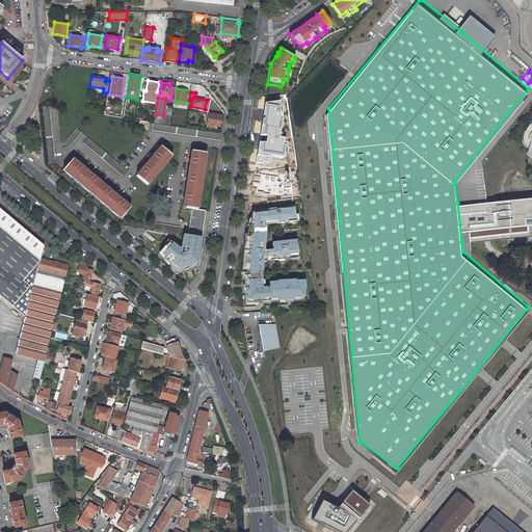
[(49,164),(56,164),(50,107),(42,106),(49,164)]
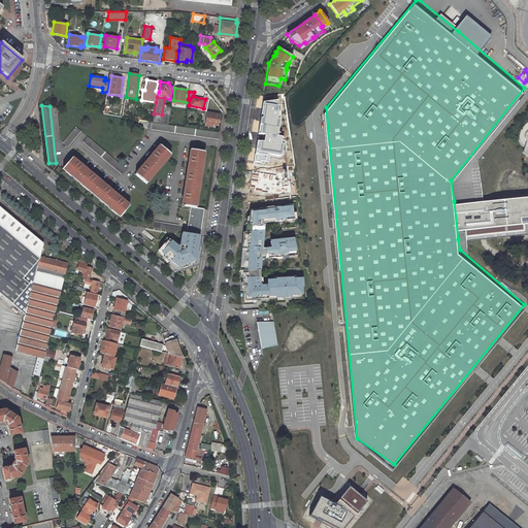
[(266,107),(256,105),(253,123),(259,122),(262,121),(263,117),(264,117),(266,107)]
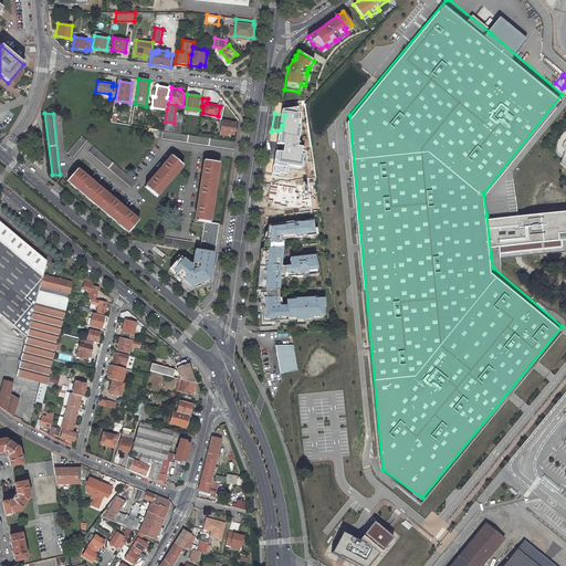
[(236,136),(238,123),(223,121),(220,136),(230,137),(230,135),(236,136)]
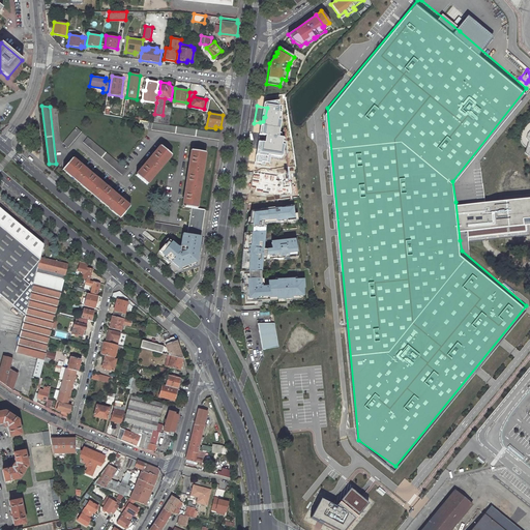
[(163,115),(154,114),(153,123),(170,125),(170,120),(171,116),(163,115)]
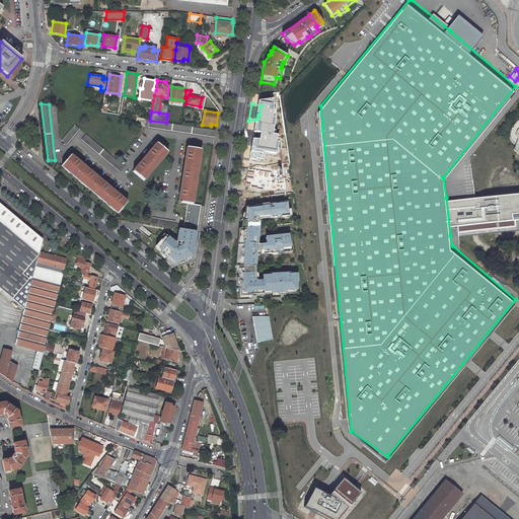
[(80,129),(75,125),(62,141),(67,145),(80,129)]
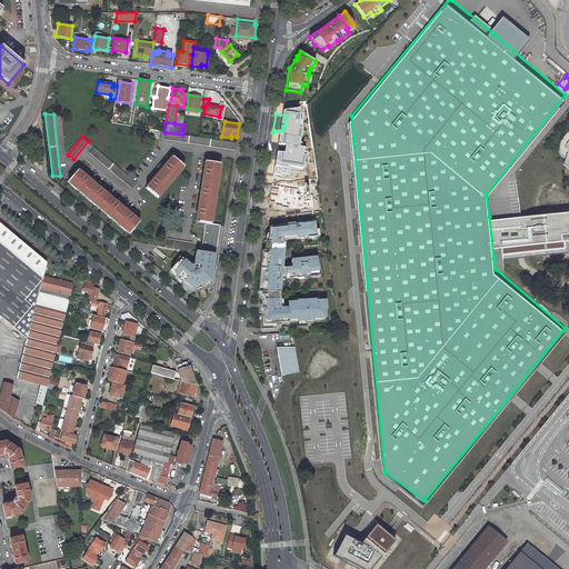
[(268,138),(266,153),(271,153),(277,152),(278,140),(278,139),(268,138)]
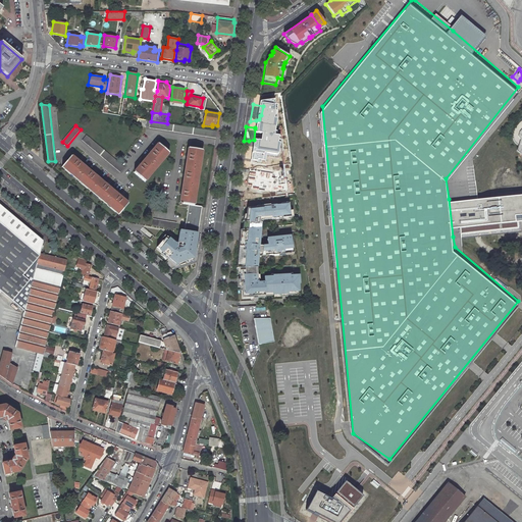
[(263,128),(255,128),(254,140),(262,138),(262,135),(267,136),(267,129),(263,128)]
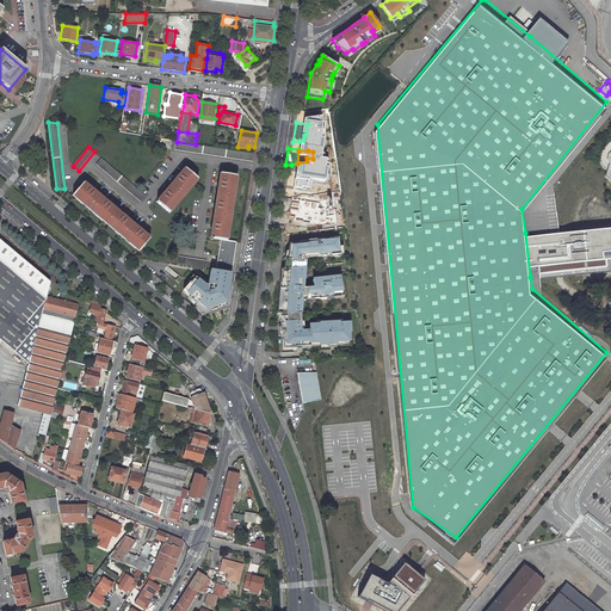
[(139,190),(102,158),(97,165),(142,202),(147,197),(139,190)]
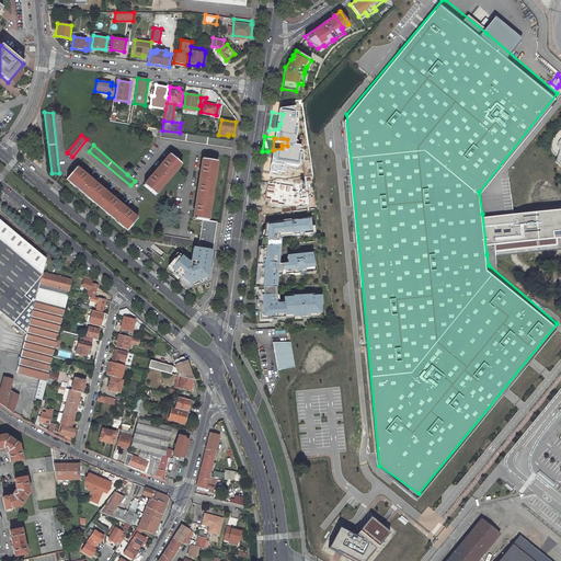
[(292,152),(281,153),(283,174),(295,173),(292,152)]
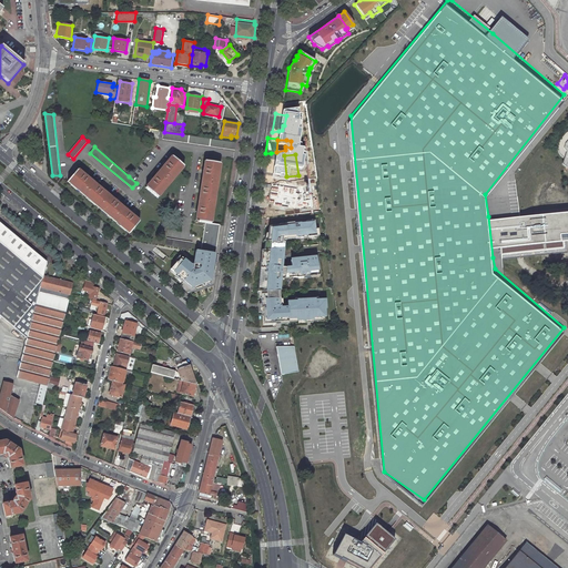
[(185,169),(173,156),(152,182),(146,188),(160,200),(185,169)]
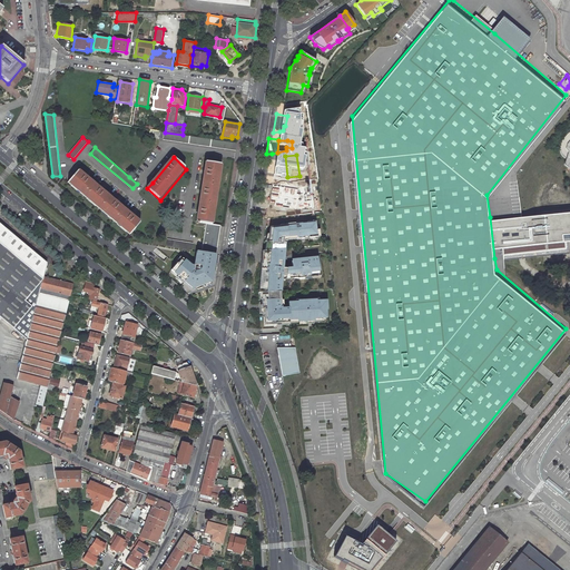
[(224,164),(206,160),(197,222),(206,224),(215,225),(224,164)]
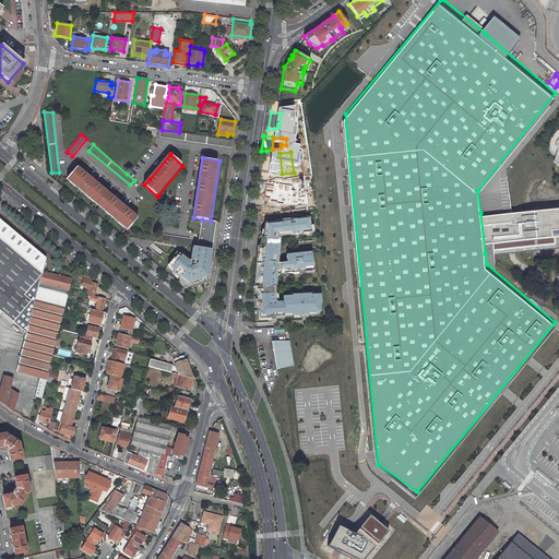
[(132,211),(79,165),(67,178),(127,229),(139,216),(132,211)]
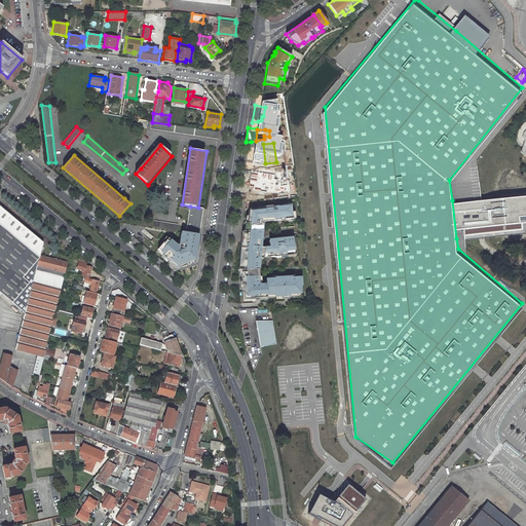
[(525,193),(452,200),(456,238),(522,233),(520,223),(525,222),(525,193)]
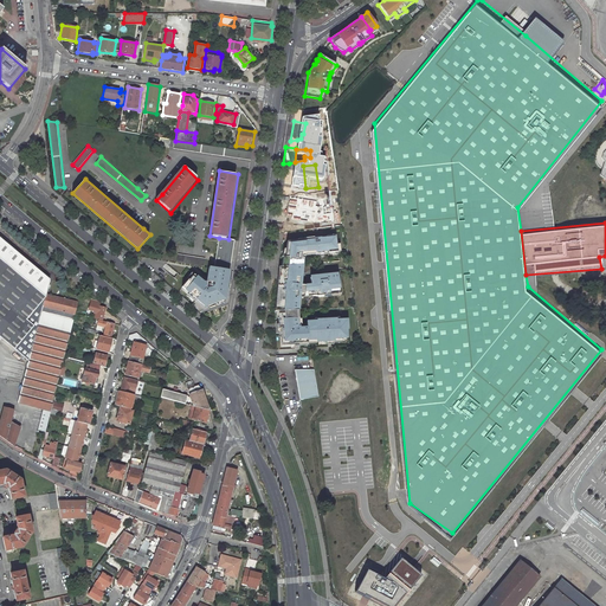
[(281,328),(281,335),(282,346),(294,346),(294,343),(307,342),(307,340),(316,340),(316,342),(333,341),(333,339),(346,339),(346,329),(347,329),(346,320),(335,321),(335,318),(316,320),(316,321),(305,322),(307,328),(298,328),(298,320),(296,321),(296,310),(297,297),(298,297),(300,292),(304,292),(311,292),(311,295),(315,295),(323,295),(323,292),(340,291),(337,274),(328,275),(328,274),(317,275),(317,276),(309,277),(310,284),(304,284),(300,284),(302,264),(301,265),(302,252),(315,251),(315,255),(337,252),(335,236),(327,236),(327,238),(317,239),(316,239),(314,240),(314,237),(298,239),(298,242),(288,243),(288,247),(282,249),(278,268),(278,271),(277,278),(277,283),(279,284),(277,310),(275,310),(275,311),(277,311),(278,328),(281,328)]
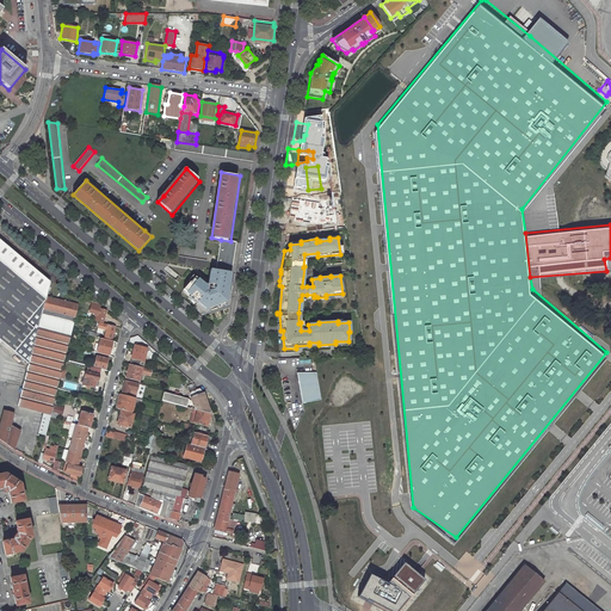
[(62,371),(79,304),(56,298),(48,296),(48,294),(50,282),(0,239),(0,339),(29,364),(18,406),(43,413),(38,436),(45,437),(50,419),(51,413),(53,407),(57,389),(60,378),(62,371)]
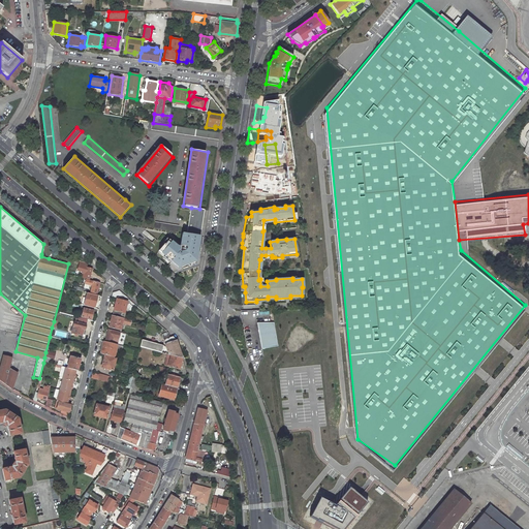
[(199,209),(191,208),(191,213),(189,221),(188,234),(201,236),(203,224),(205,215),(205,210),(199,209)]
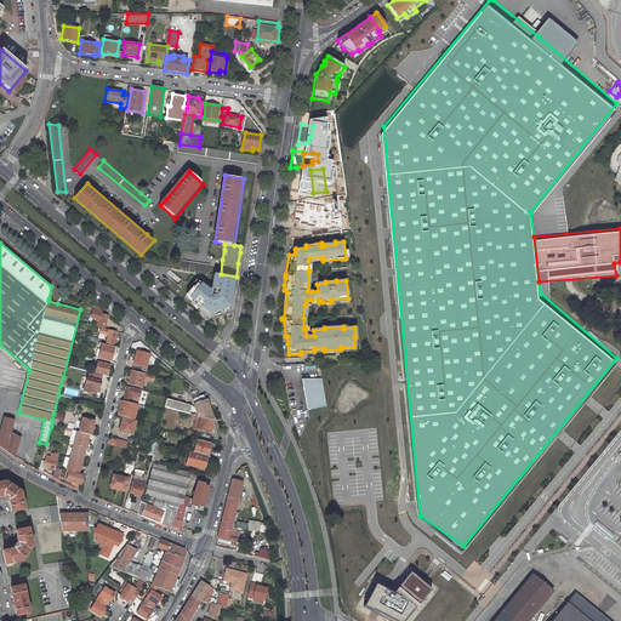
[(211,265),(183,261),(181,268),(210,273),(211,265)]
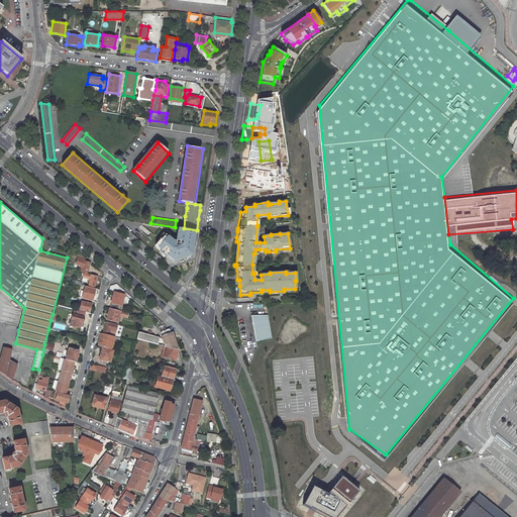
[(170,235),(166,233),(156,245),(162,250),(160,251),(167,256),(168,255),(176,263),(194,255),(196,241),(198,230),(197,230),(184,228),(179,227),(178,236),(177,241),(170,235)]
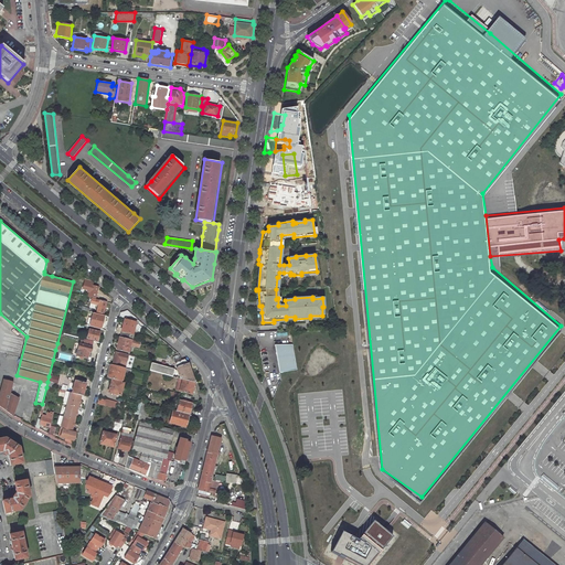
[(96,299),(99,287),(92,281),(85,279),(84,284),(81,296),(85,297),(92,298),(96,299)]
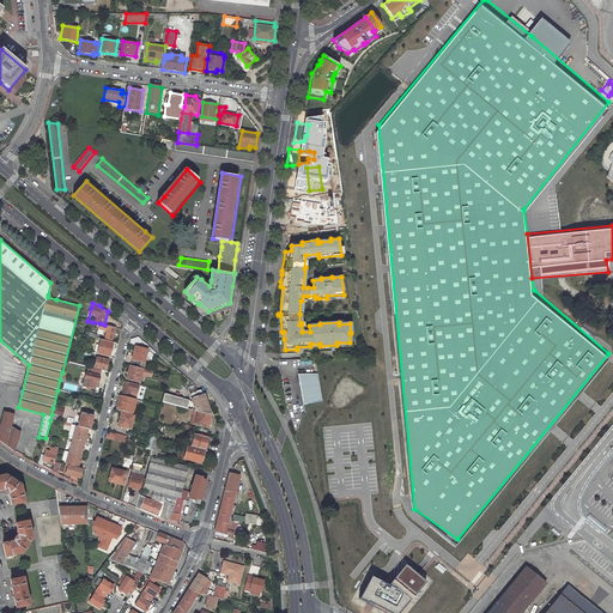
[(104,339),(113,341),(116,328),(104,325),(99,323),(99,325),(98,328),(97,329),(107,332),(104,339)]
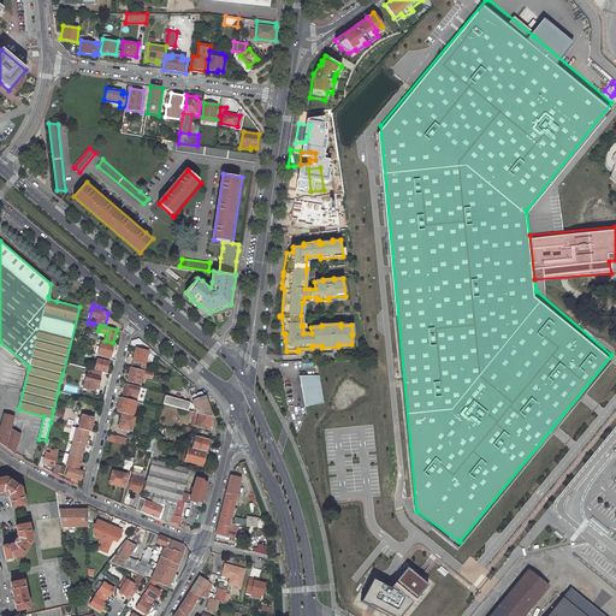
[(132,362),(146,366),(149,351),(149,348),(140,338),(131,341),(130,345),(136,347),(132,362)]
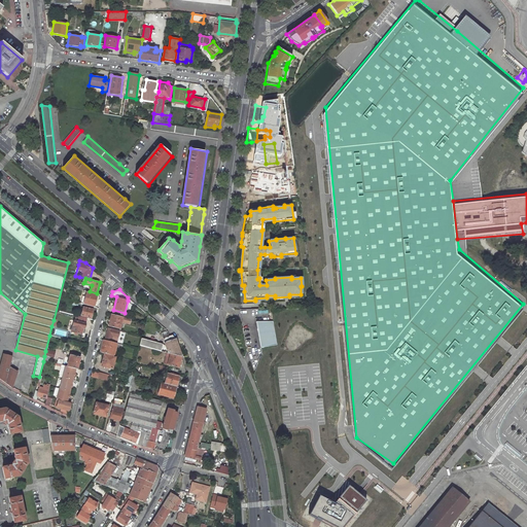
[(86,292),(83,304),(95,307),(99,294),(86,292)]
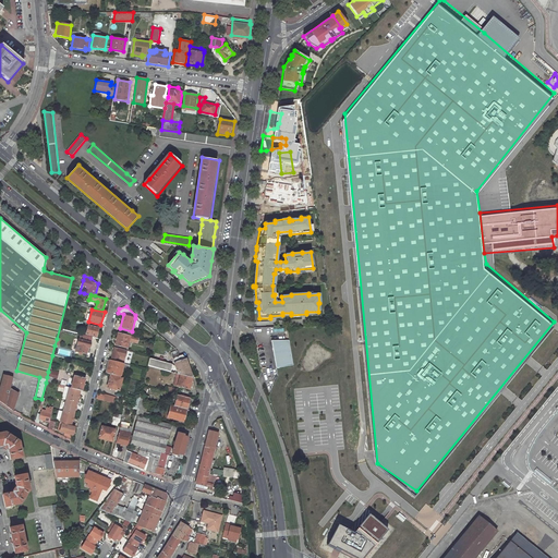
[(99,328),(88,325),(85,336),(97,338),(99,328)]
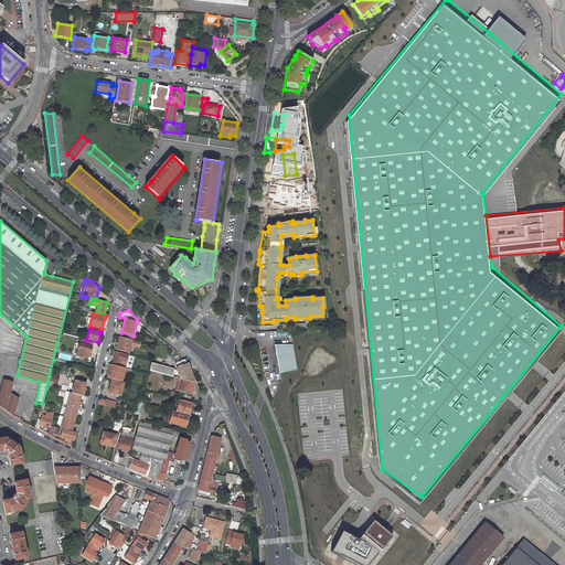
[(130,352),(131,347),(136,348),(139,349),(140,342),(137,341),(119,337),(116,350),(130,353),(130,352)]
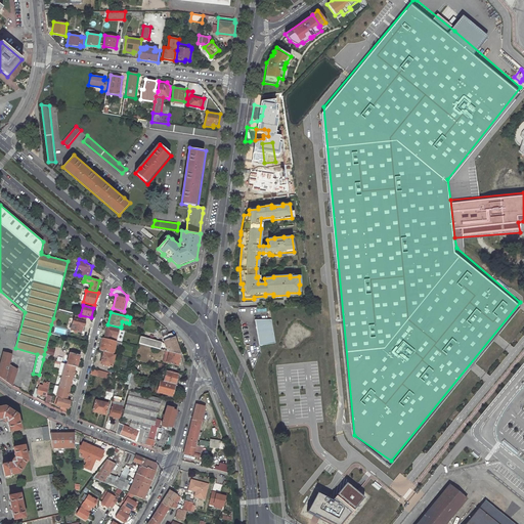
[(85,322),(74,319),(72,331),(81,333),(82,328),(84,328),(85,322)]
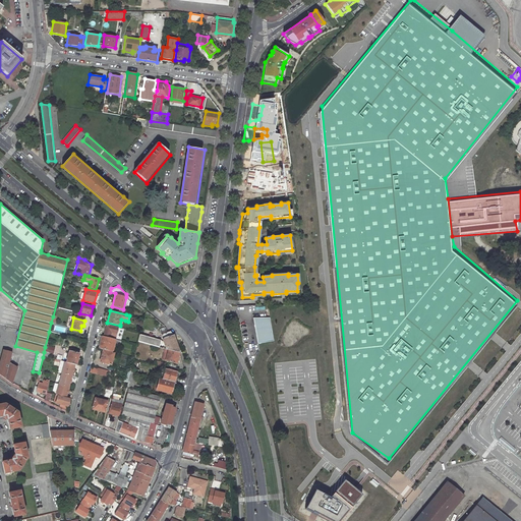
[(270,317),(253,319),(257,344),(274,341),(270,317)]
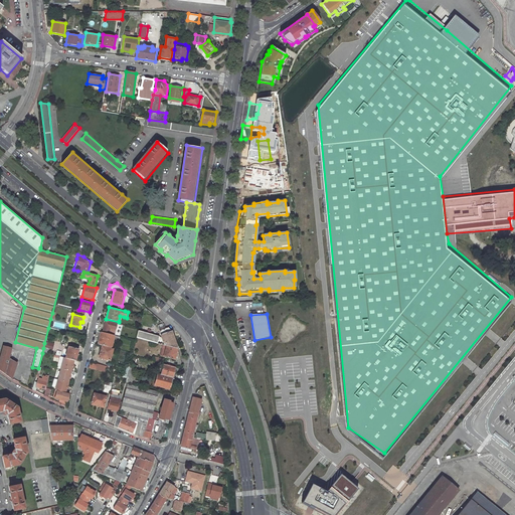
[(106,320),(103,332),(109,333),(110,329),(116,331),(118,324),(106,320)]
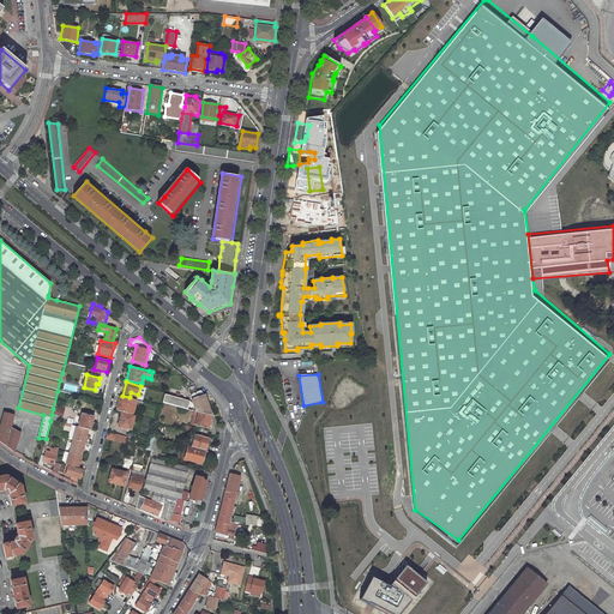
[(192,401),(206,395),(202,391),(197,392),(196,386),(188,387),(192,401)]
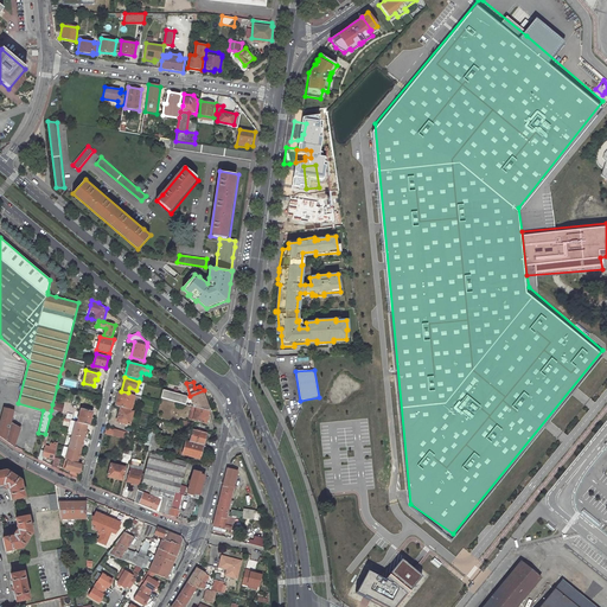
[(166,391),(164,390),(161,398),(192,407),(190,397),(166,391)]
